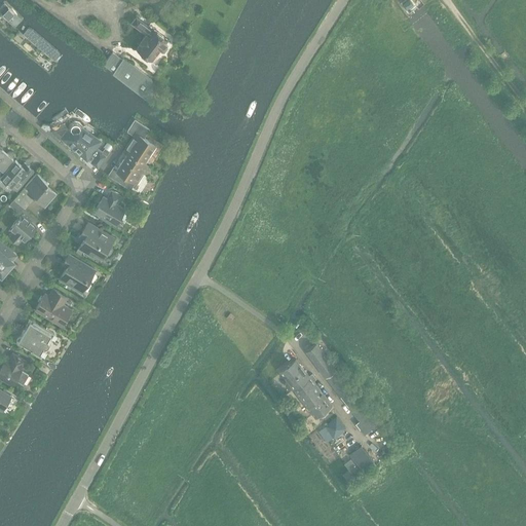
[(402,7),(405,11),(413,5),(410,1),(402,7)]
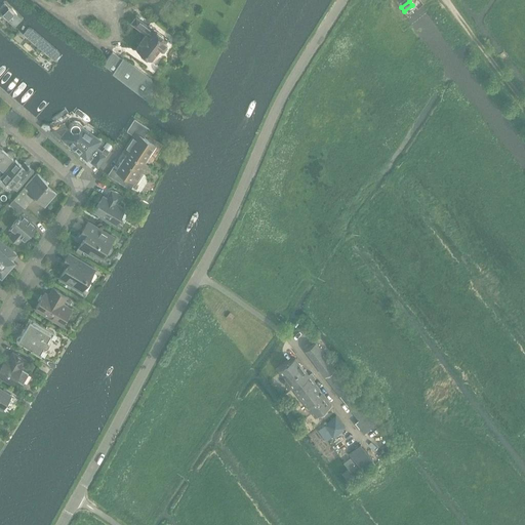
[(0,12),(16,29),(26,19),(6,2),(0,7),(0,12)]
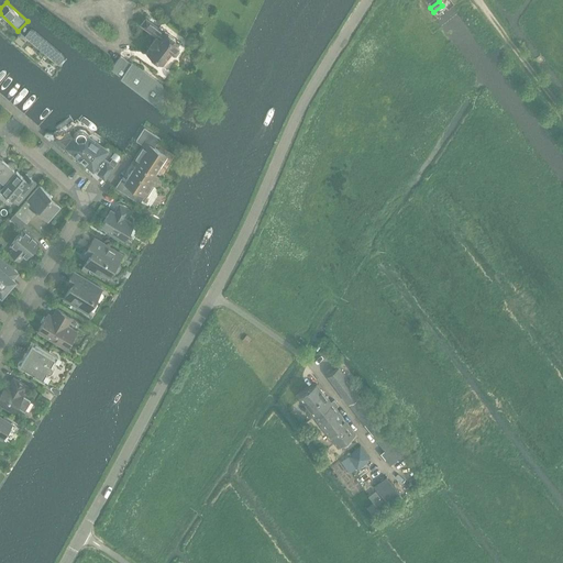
[(178,50),(179,47),(177,46),(180,42),(163,29),(162,30),(146,18),(141,25),(155,36),(150,45),(150,46),(145,53),(163,65),(172,53),(174,54),(176,54),(178,50)]
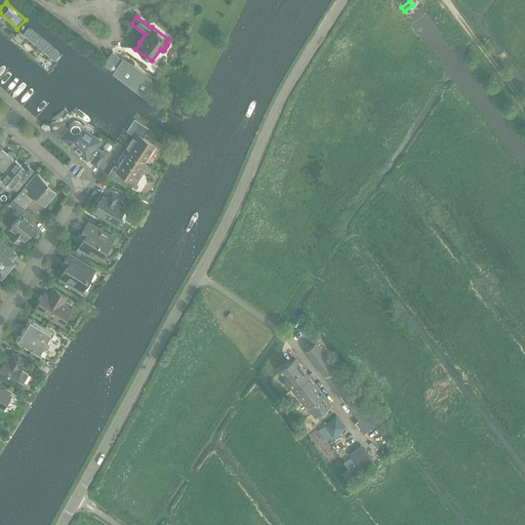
[(63,55),(29,27),(23,34),(57,63),(63,55)]
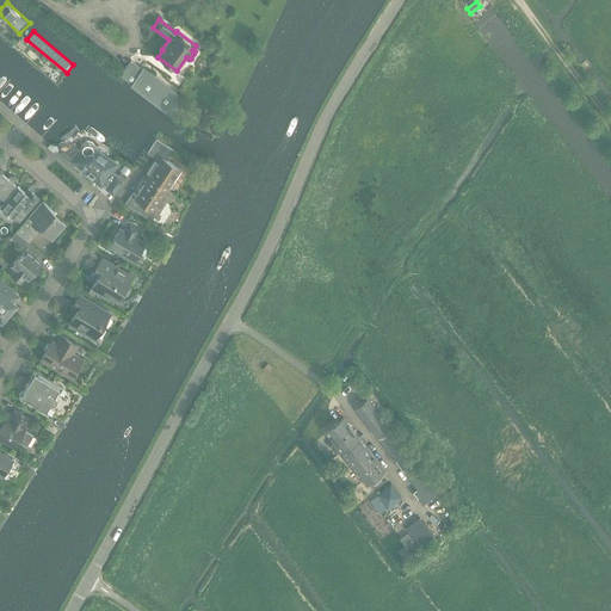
[(125,69),(121,75),(131,84),(142,71),(130,61),(125,69)]
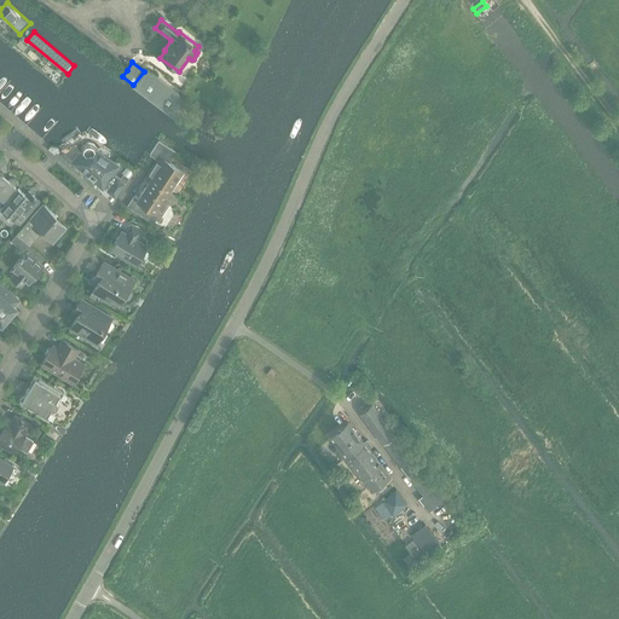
[(146,68),(133,85),(167,109),(179,92),(146,68)]
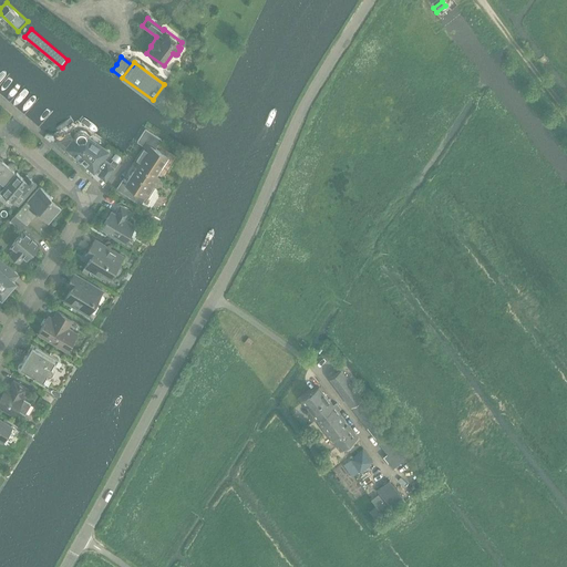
[(154,175),(160,166),(162,167),(168,157),(155,148),(161,140),(145,130),(137,142),(145,146),(134,163),(137,165),(154,175)]
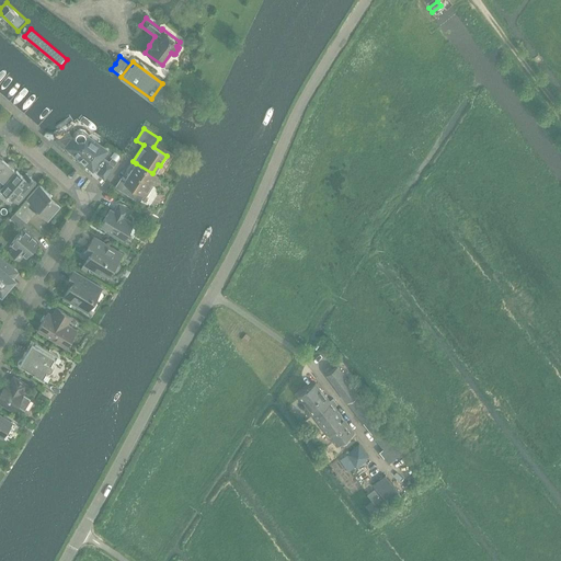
[(105,151),(106,150),(87,137),(86,135),(84,134),(82,132),(80,132),(78,133),(76,135),(75,136),(75,138),(67,147),(92,169),(96,163),(101,167),(96,173),(104,179),(113,167),(105,161),(103,164),(99,161),(101,157),(103,157),(104,155),(105,152),(105,151)]
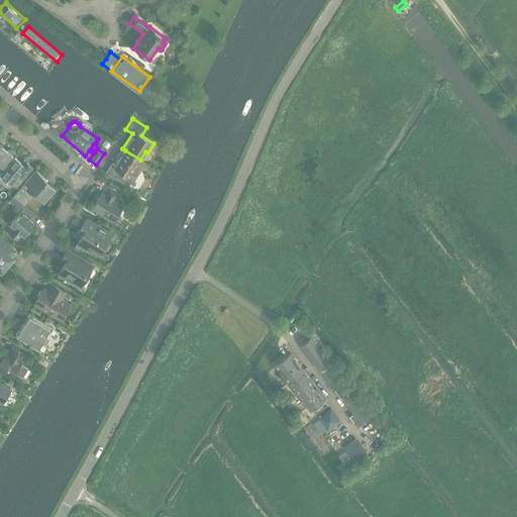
[(6,149),(0,143),(0,170),(13,156),(13,154),(14,153),(14,152),(14,151),(13,150),(12,149),(11,148),(10,148),(9,148),(8,148),(7,148),(7,149),(6,149)]
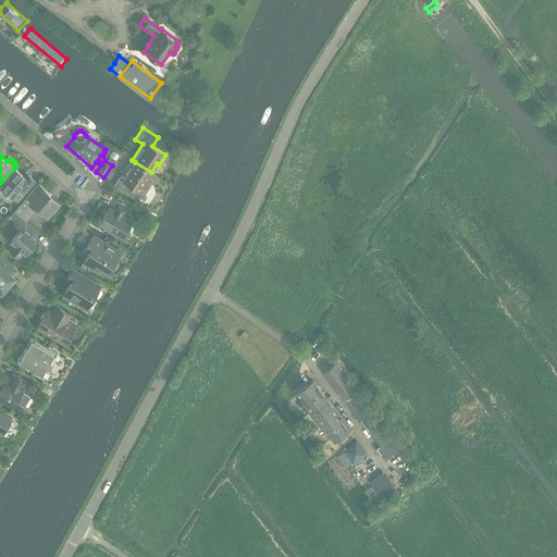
[(156,174),(151,172),(135,162),(124,180),(121,177),(115,185),(138,200),(144,193),(145,194),(151,185),(149,184),(156,174)]
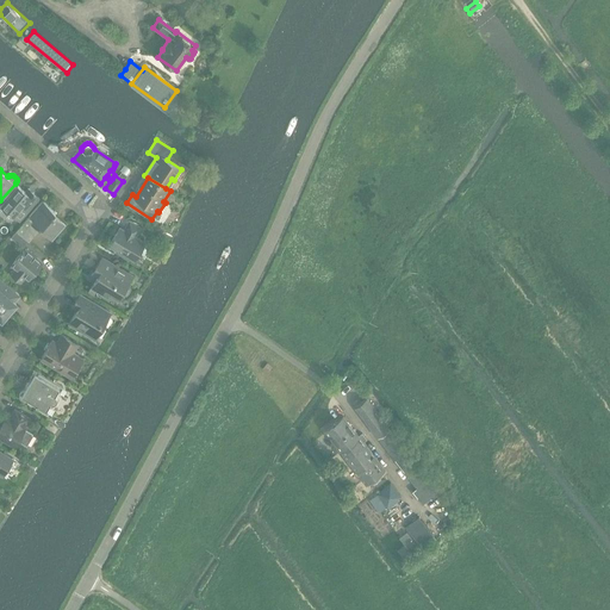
[(19,221),(39,198),(29,188),(25,192),(18,186),(1,205),(19,221)]
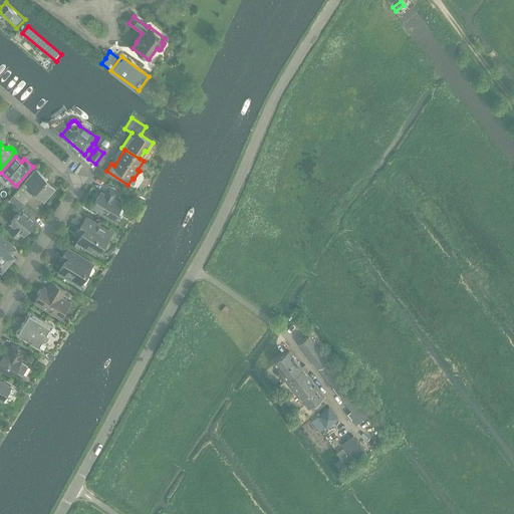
[(46,179),(43,176),(35,169),(13,195),(24,204),(33,194),(44,203),(55,190),(44,181),(46,179)]
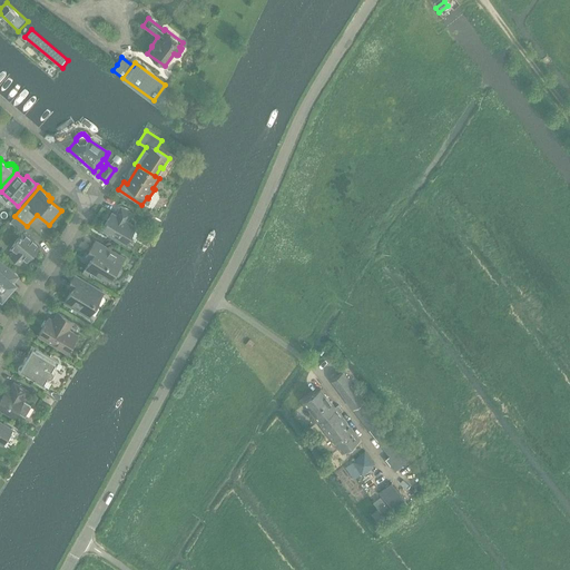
[(111,213),(101,229),(115,237),(114,238),(120,243),(121,242),(124,243),(128,235),(133,237),(138,228),(126,222),(131,213),(120,206),(116,215),(111,213)]
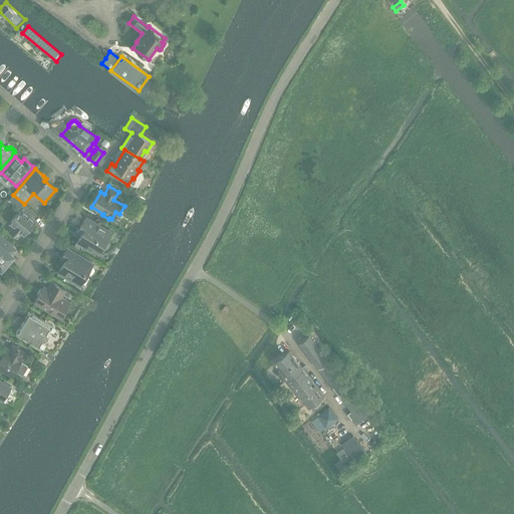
[(19,209),(24,204),(13,195),(9,200),(19,209)]
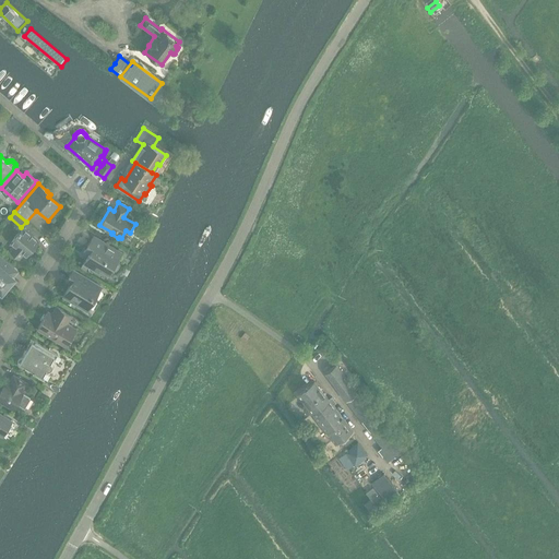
[(26,254),(38,240),(23,228),(11,242),(15,246),(11,251),(19,258),(23,252),(26,254)]
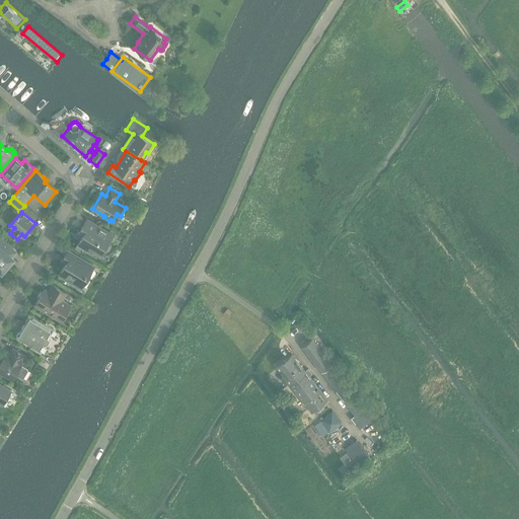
[(101,254),(113,234),(87,219),(77,234),(82,236),(77,244),(91,252),(93,249),(101,254)]
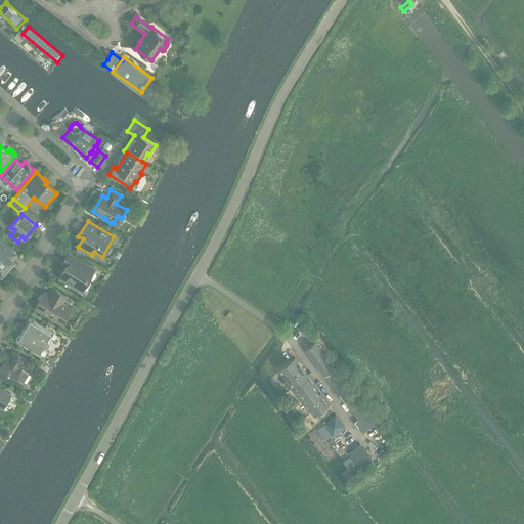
[(11,259),(16,254),(0,241),(0,274),(1,275),(13,261),(11,259)]
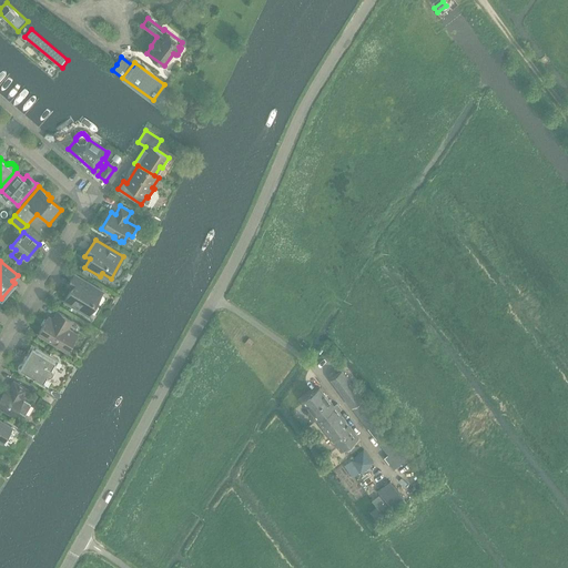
[(64,302),(88,316),(103,291),(74,274),(68,285),(72,288),(64,302)]
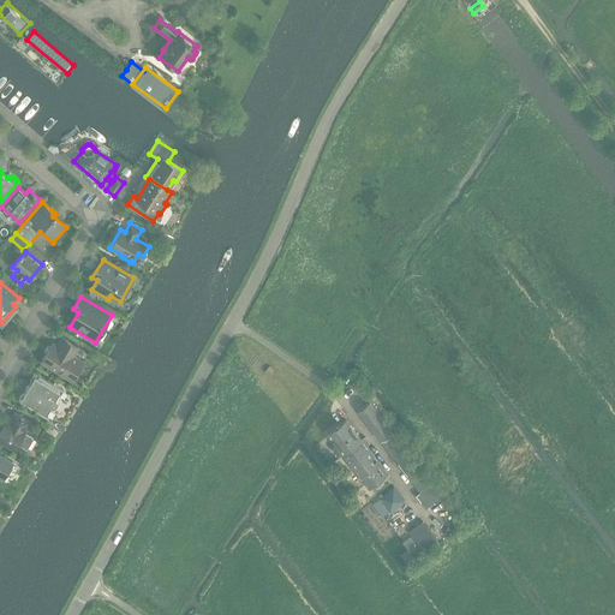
[(84,362),(79,359),(75,356),(79,347),(61,338),(57,345),(53,342),(41,363),(72,382),(84,362)]
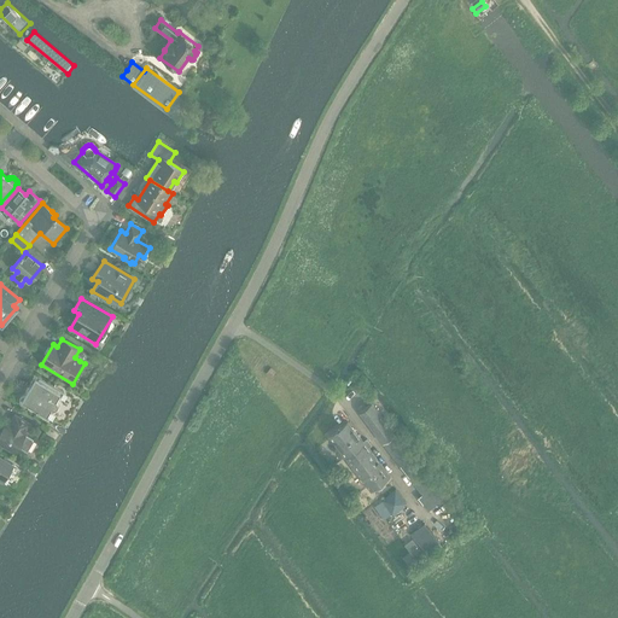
[(270,368),(264,375),(269,379),(275,372),(270,368)]
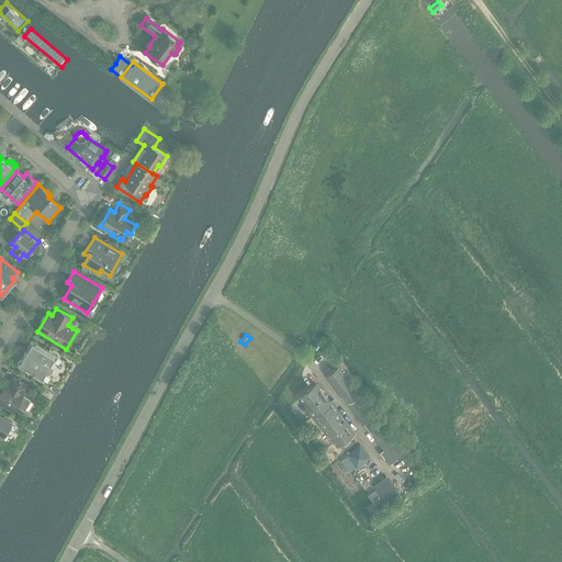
[(18,362),(18,363),(18,364),(18,366),(18,367),(19,368),(20,368),(21,369),(22,369),(26,369),(34,373),(32,375),(43,382),(47,374),(49,373),(52,372),(54,369),(54,367),(54,363),(58,357),(31,340),(25,353),(26,353),(22,360),(21,360),(20,360),(19,361),(18,362)]
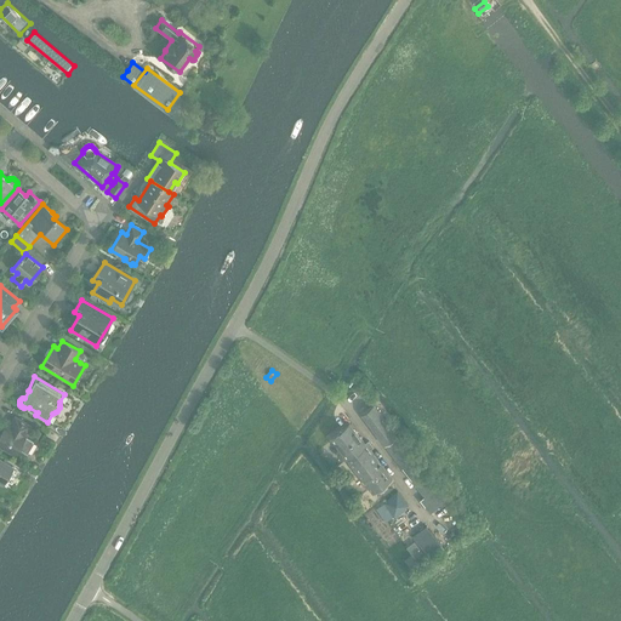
[(359,412),(360,414),(360,415),(383,446),(385,446),(425,500),(422,502),(429,512),(450,496),(442,485),(437,489),(372,405),(366,410),(365,408),(359,412)]
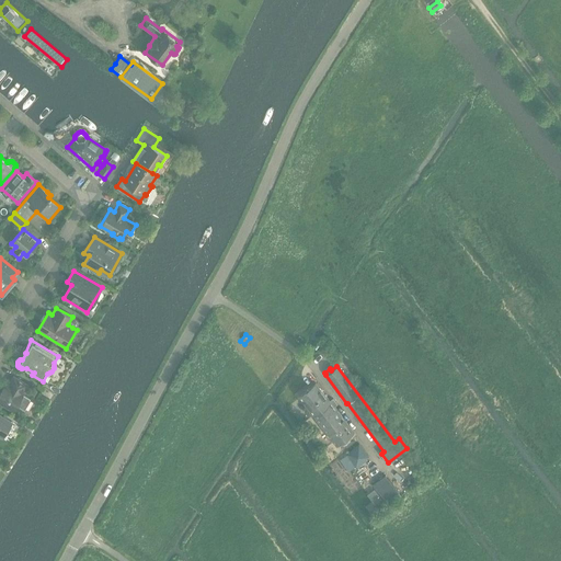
[(30,399),(23,395),(23,393),(22,393),(27,385),(13,376),(8,385),(7,384),(0,395),(0,401),(13,410),(16,405),(24,410),(30,400),(29,400),(30,399)]
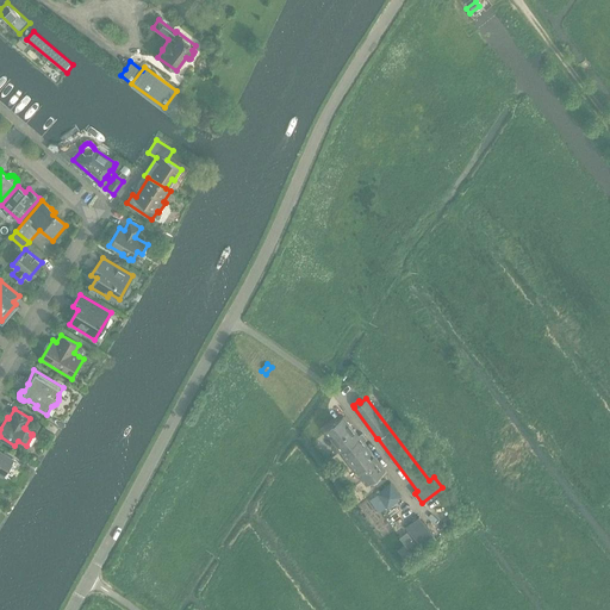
[(343,416),(324,430),(332,442),(331,442),(331,447),(334,450),(338,450),(340,449),(366,485),(385,470),(363,442),(367,440),(362,434),(359,436),(343,416)]
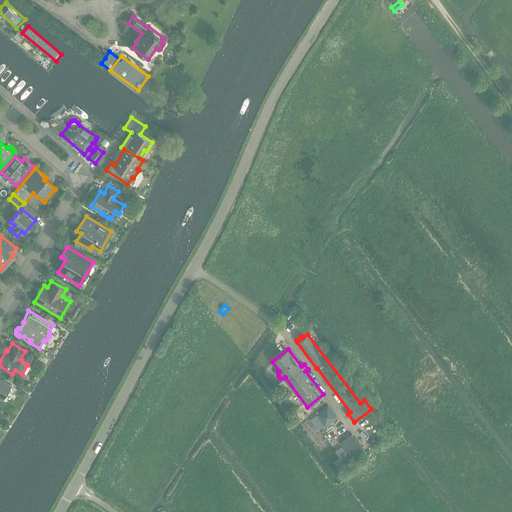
[(0,397),(2,399),(11,385),(0,378),(0,397)]
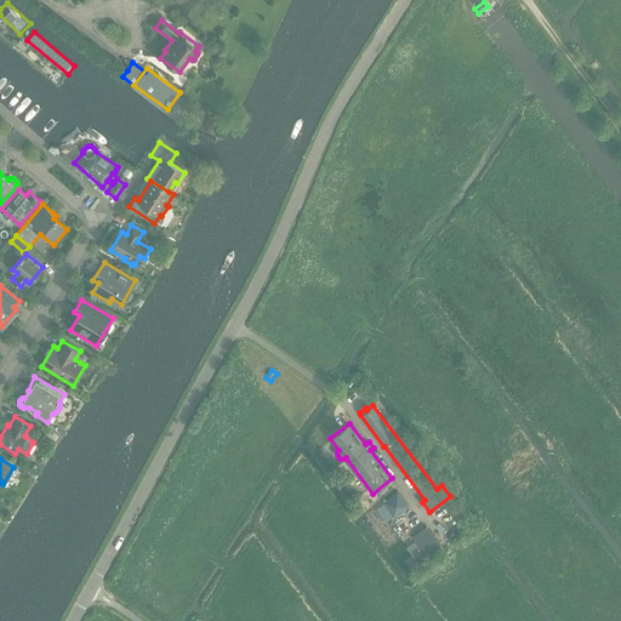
[(394,517),(408,506),(397,491),(383,502),(394,517)]
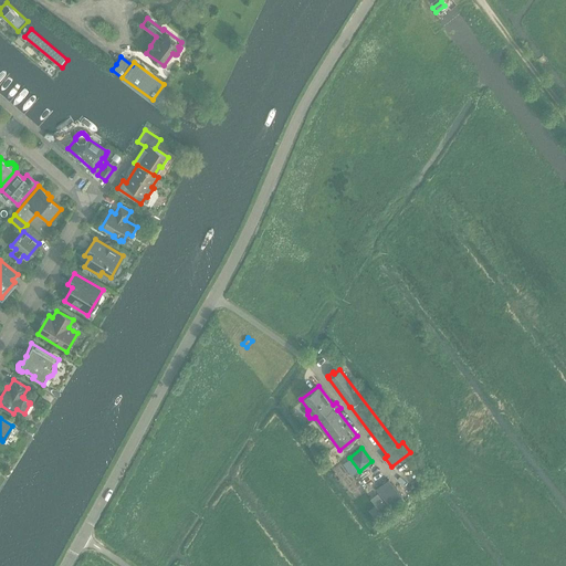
[(352,475),(343,462),(334,469),(339,477),(338,478),(342,482),(343,481),(343,482),(352,475)]
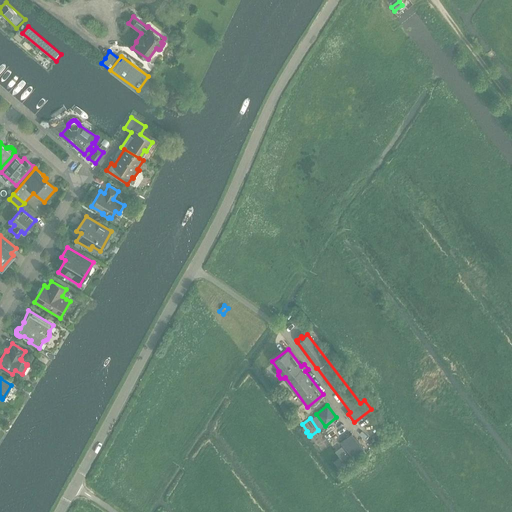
[(351,435),(340,443),(351,459),(363,450),(351,435)]
